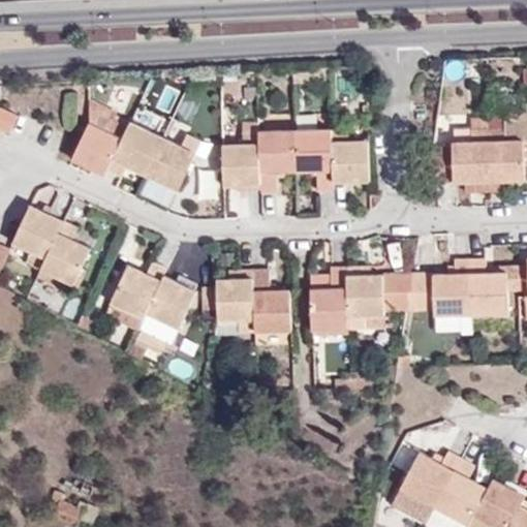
[(115,115),(89,103),(90,122),(107,131),(115,115)]
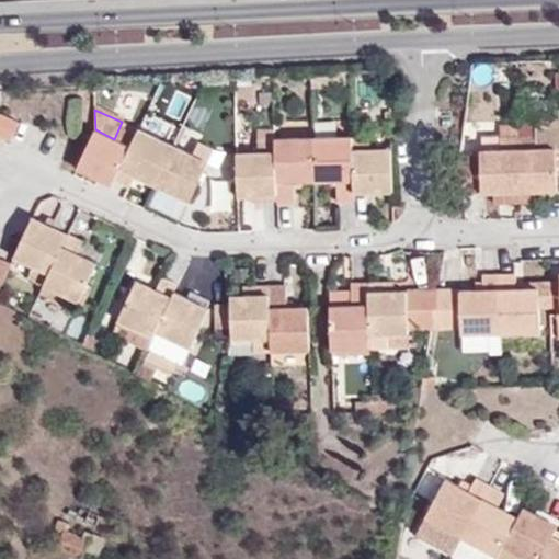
[(19,123),(0,113),(0,136),(9,141),(19,123)]
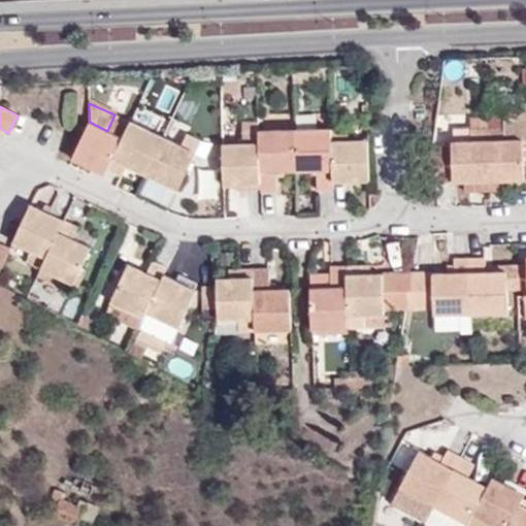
[(525,111),(502,112),(502,128),(502,139),(521,138),(521,142),(525,142),(525,111)]
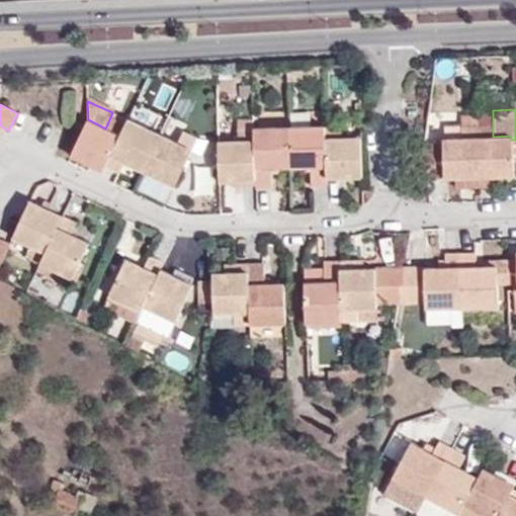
[(102,170),(105,166),(126,118),(112,112),(105,129),(88,119),(70,156),(102,170)]
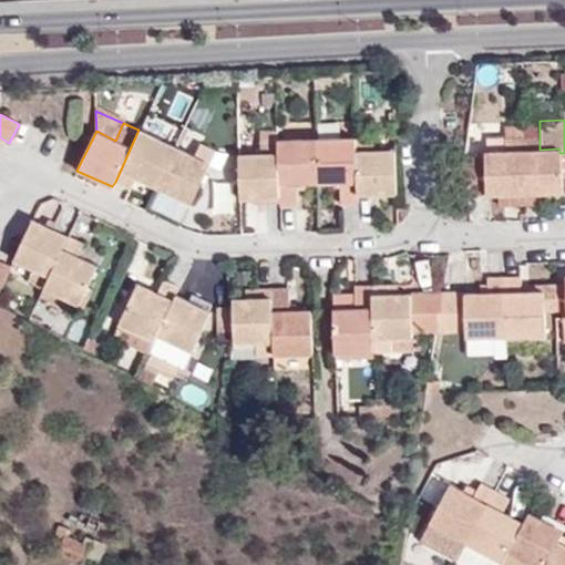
[(520,127),(504,127),(504,140),(520,139),(520,127)]
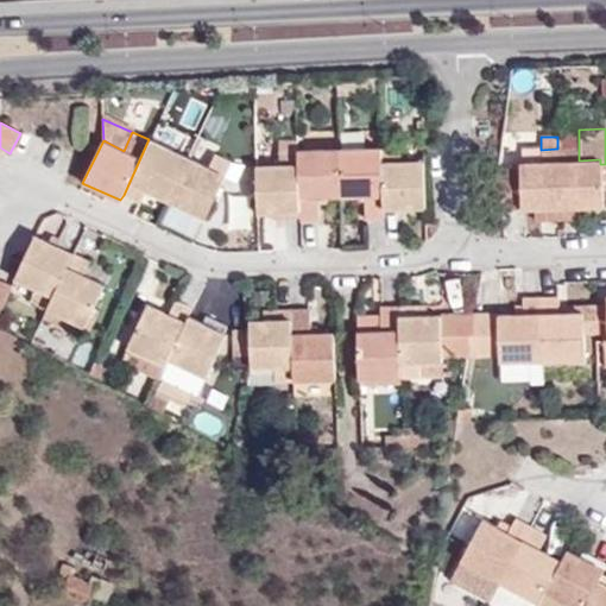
[(145,190),(168,201),(188,157),(149,139),(124,195),(139,203),(145,190)]
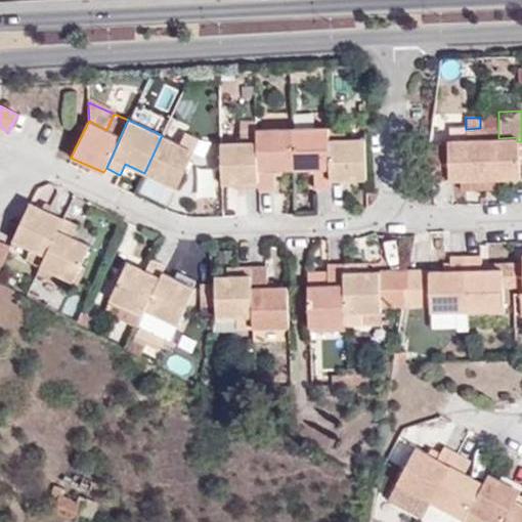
[(255,131),(255,128),(255,122),(240,123),(240,143),(219,144),(221,183),(233,183),(257,181),(255,131)]
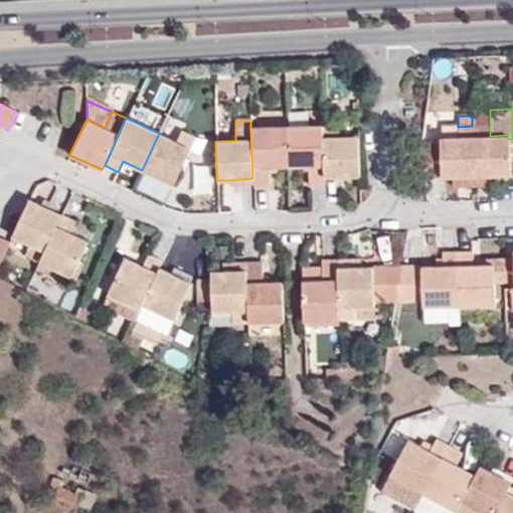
[(458,138),(440,138),(440,142),(441,177),(455,177),(497,175),(510,174),(510,161),(512,161),(512,139),(508,139),(508,135),(490,136),(490,125),(472,126),(458,127),(458,138)]
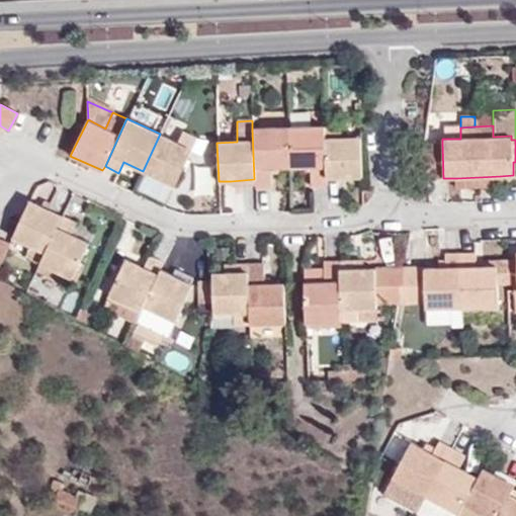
[(345,177),(360,177),(359,138),(340,139),(339,126),(324,127),(325,178),(345,177)]
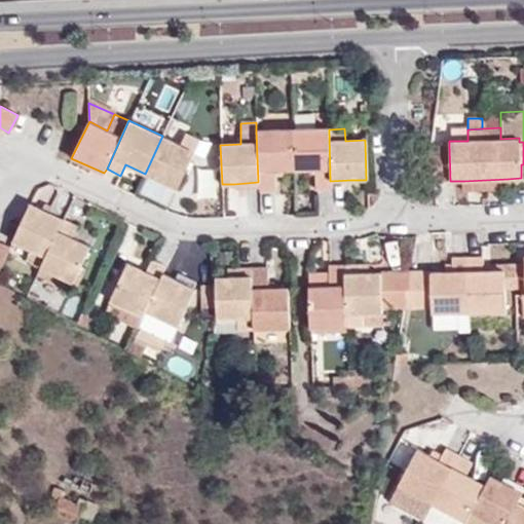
[(330,188),(330,181),(329,129),(293,131),(293,169),(314,167),(314,189),(330,188)]
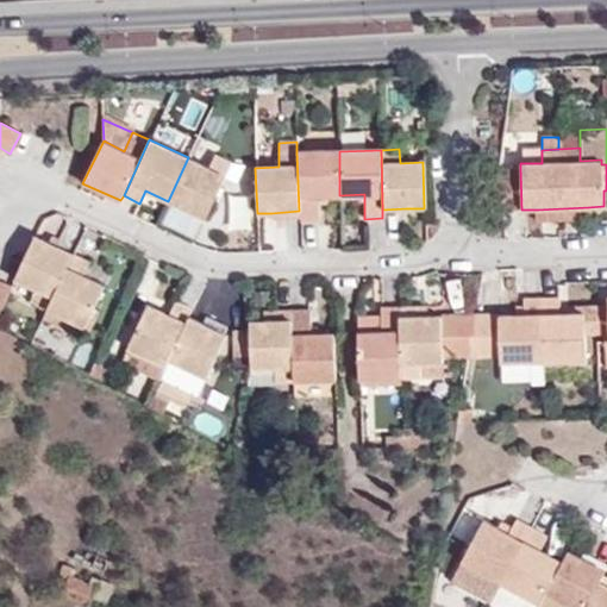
[(318,196),(339,195),(339,151),(296,152),(299,211),(299,217),(299,220),(318,220),(318,196)]
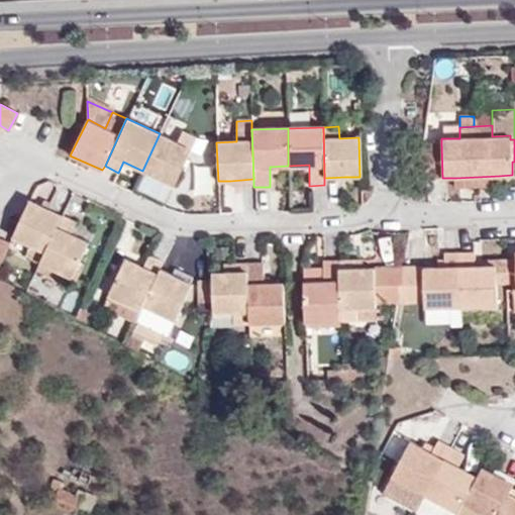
[(183,132),(178,142),(160,133),(142,171),(175,185),(196,138),(183,132)]
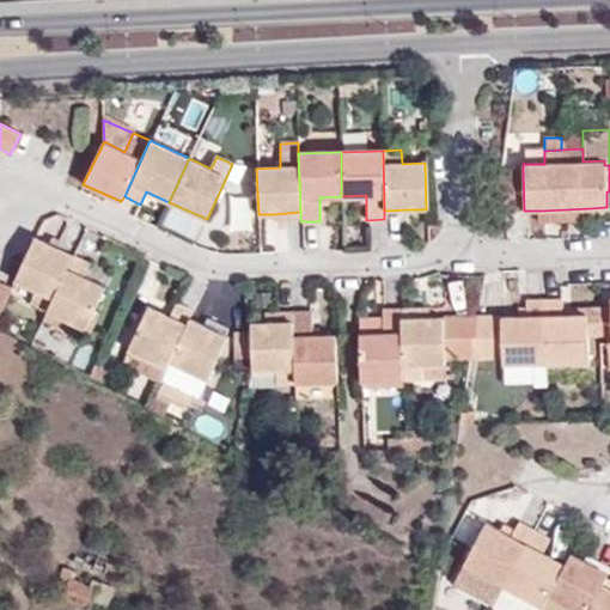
[(501,170),(502,212),(524,211),(523,169),(501,170)]
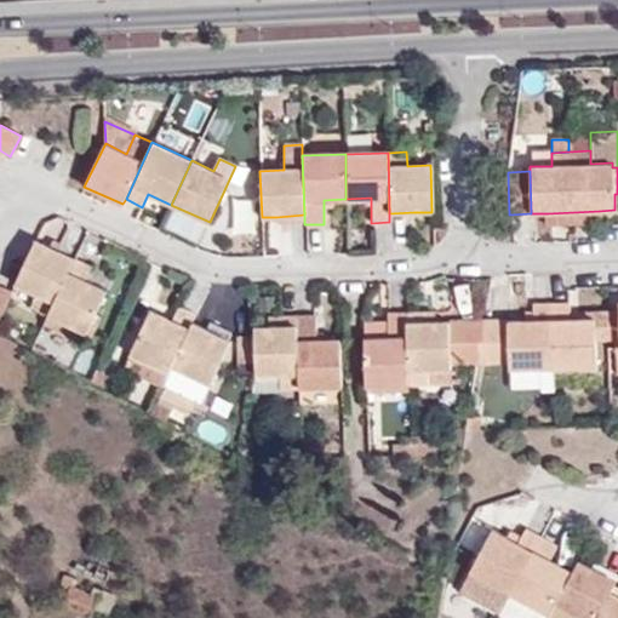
[(549,222),(599,219),(599,211),(548,213),(549,222)]
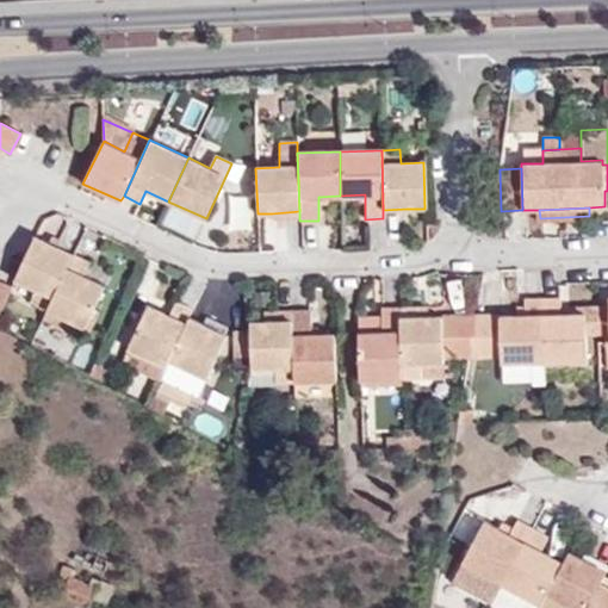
[(383,218),(407,218),(407,209),(383,210),(383,218)]
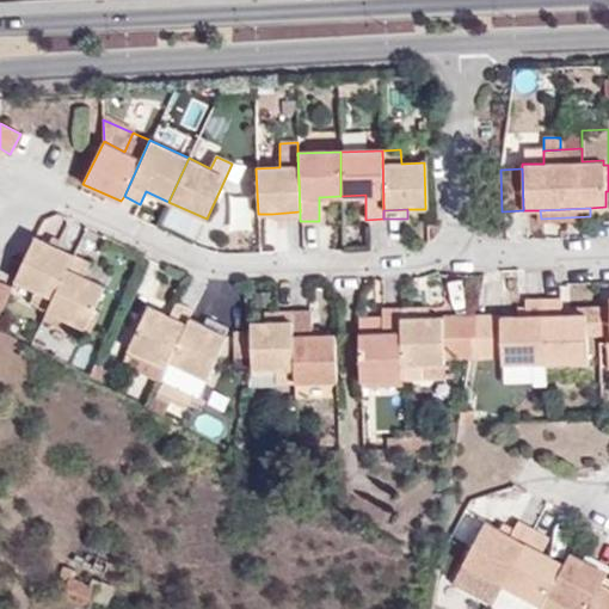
[(35,290),(29,301),(47,311),(72,256),(35,239),(16,280),(35,290)]
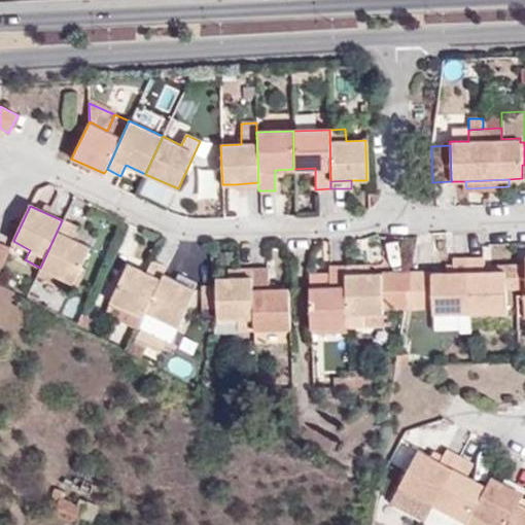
[(72,239),(77,228),(62,220),(40,268),(72,283),(90,247),(72,239)]
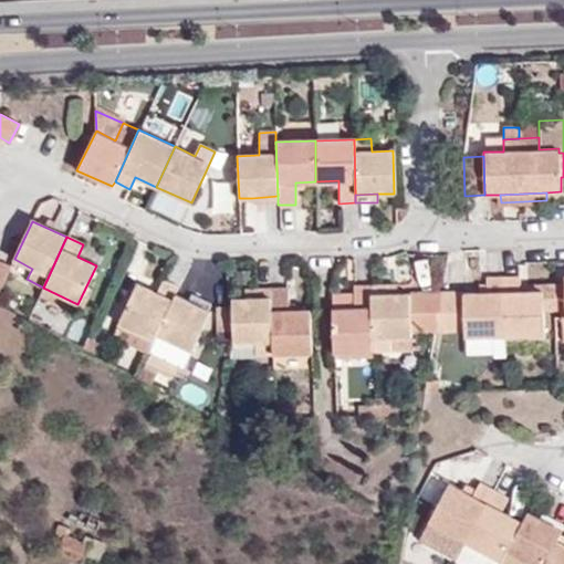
[(96,265),(102,253),(83,244),(77,257),(96,265)]
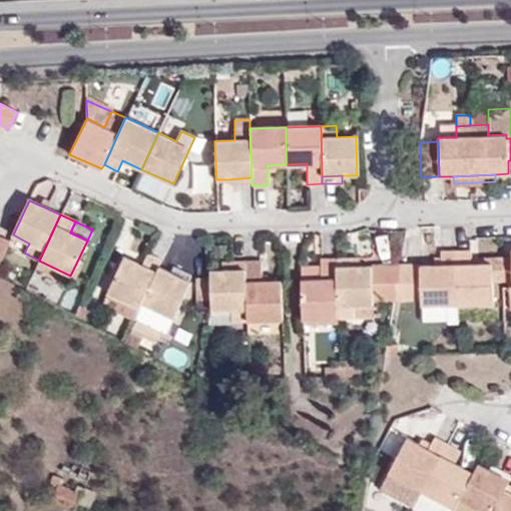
[(0,259),(8,240),(0,236),(0,259)]
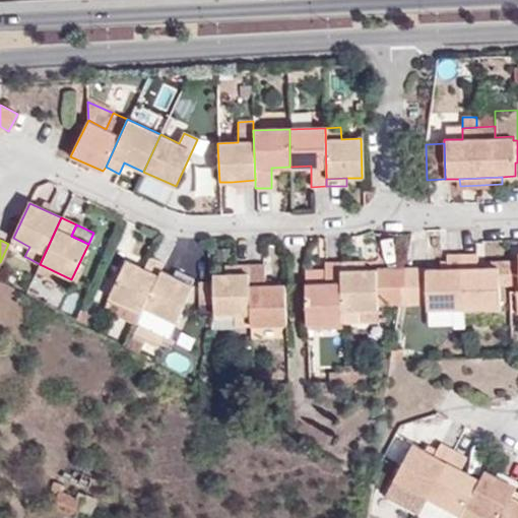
[(447,256),(447,268),(424,269),(426,302),(426,310),(462,309),(499,307),(499,285),(498,268),(477,267),(477,262),(475,255),(447,256)]
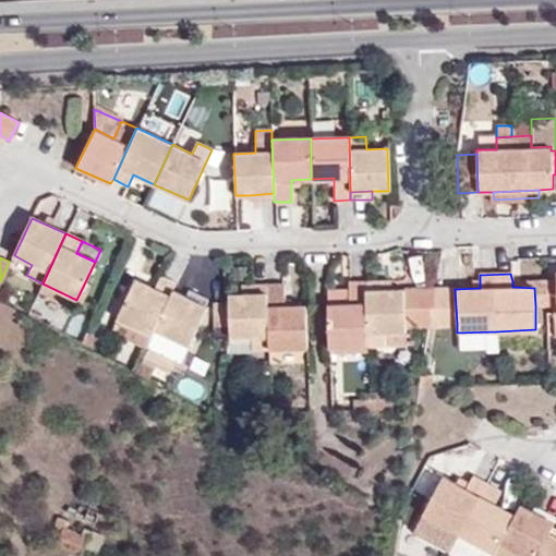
[(154,290),(134,281),(117,318),(152,334),(171,292),(174,283),(160,277),(154,290)]
